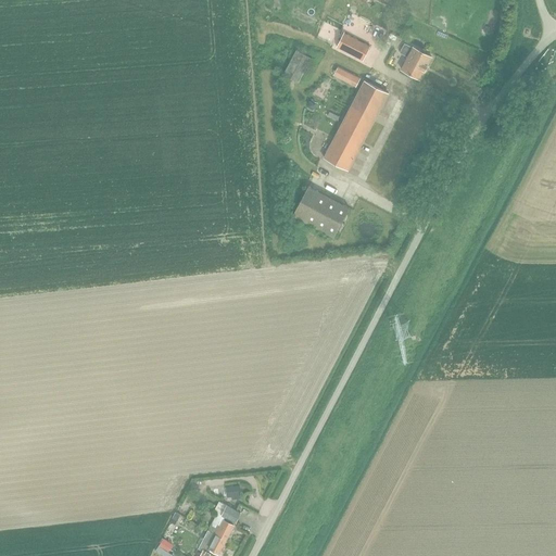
[(343,34),(336,48),(362,61),(369,46),(343,34)]
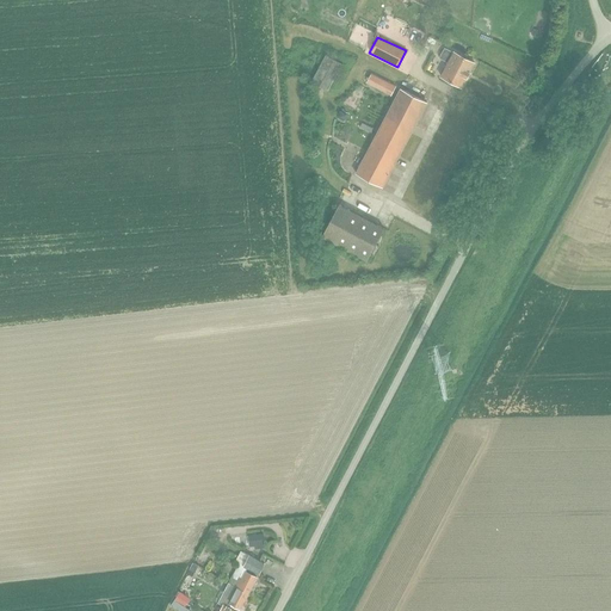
[(430,37),(425,44),(432,48),(436,41),(430,37)]
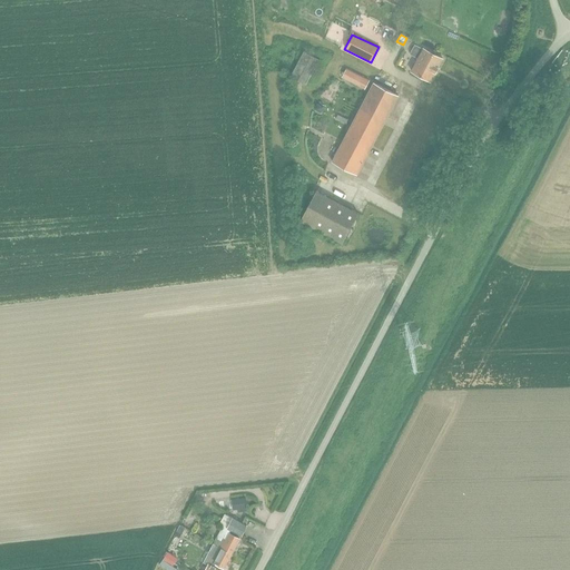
[(416,57),(410,70),(430,80),(441,57),(422,48),(421,48),(414,45),(410,53),(416,57)]
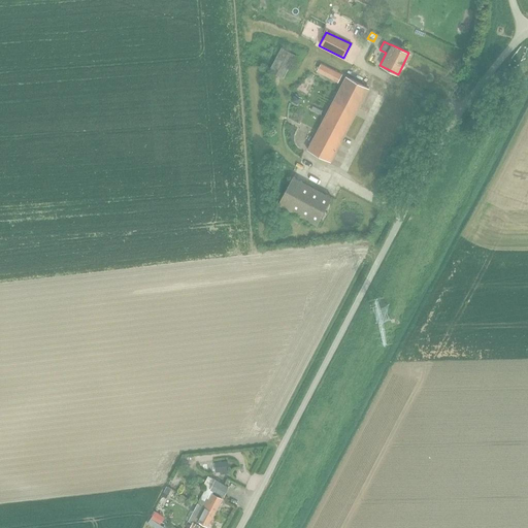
[(283,77),(294,56),(281,48),(269,70),(283,77)]
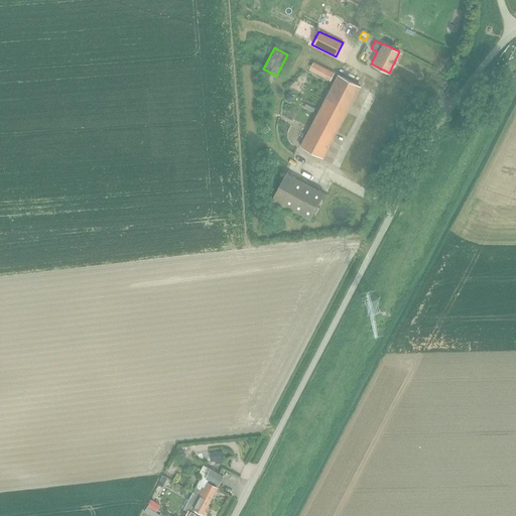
[(329,80),(333,73),(313,62),(309,71),(329,80)]
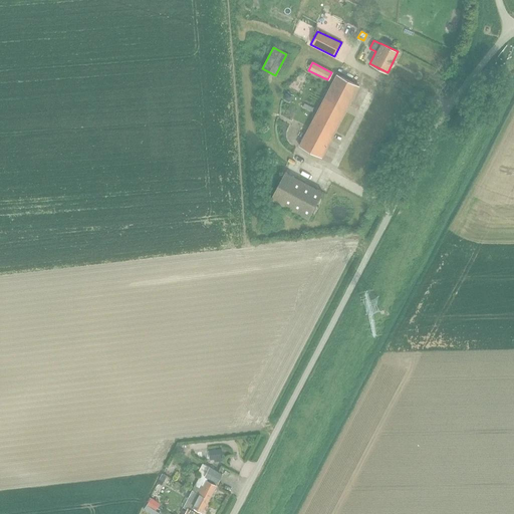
[(320,158),(358,86),(336,74),(299,147),(320,158)]
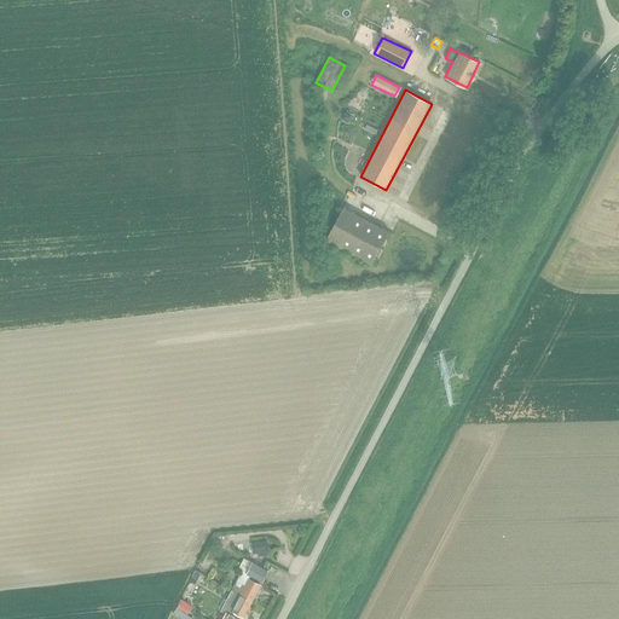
[(370,264),(387,231),(343,207),(325,239),(370,264)]
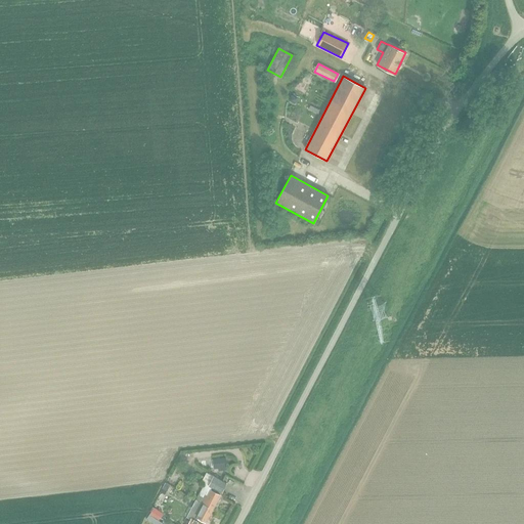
[(217,459),(219,470),(227,469),(225,457),(217,459)]
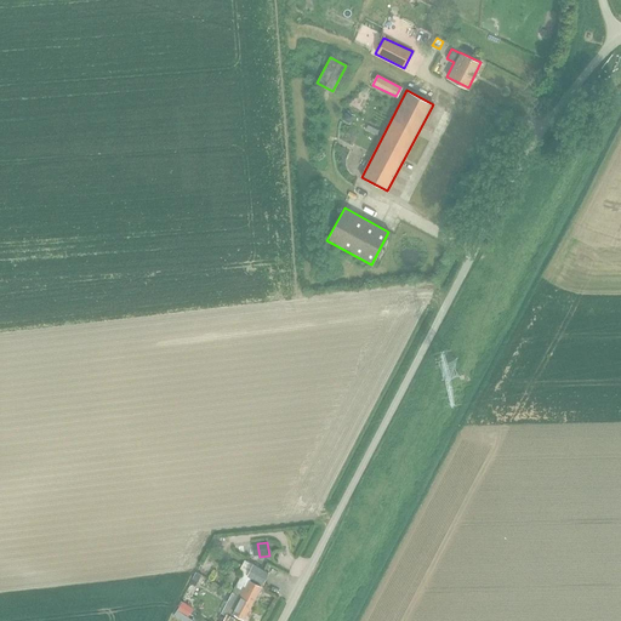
[(269,573),(254,564),(248,575),(251,577),(246,588),(244,587),(239,596),(252,603),(261,586),(260,586),(262,582),(263,584),(269,573)]
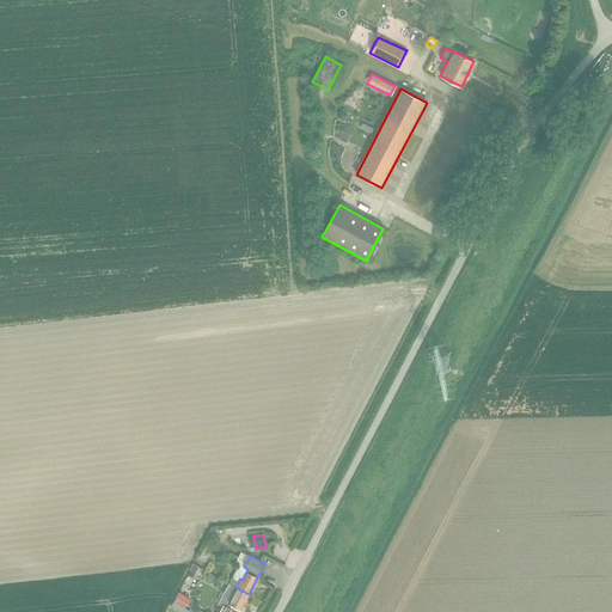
[(188,575),(193,577),(195,573),(199,567),(194,563),(190,570),(188,575)]
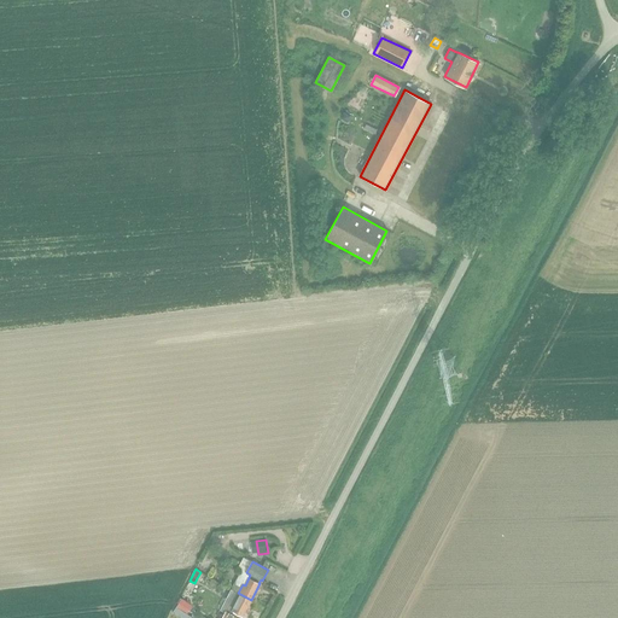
[(243,616),(251,600),(238,593),(232,589),(221,608),(227,611),(222,617),(240,617),(242,614),(243,616)]
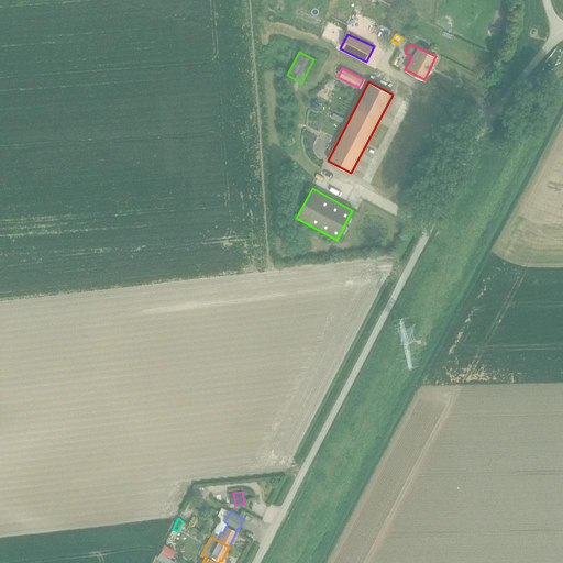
[(162,551),(170,556),(175,551),(165,545),(162,551)]
